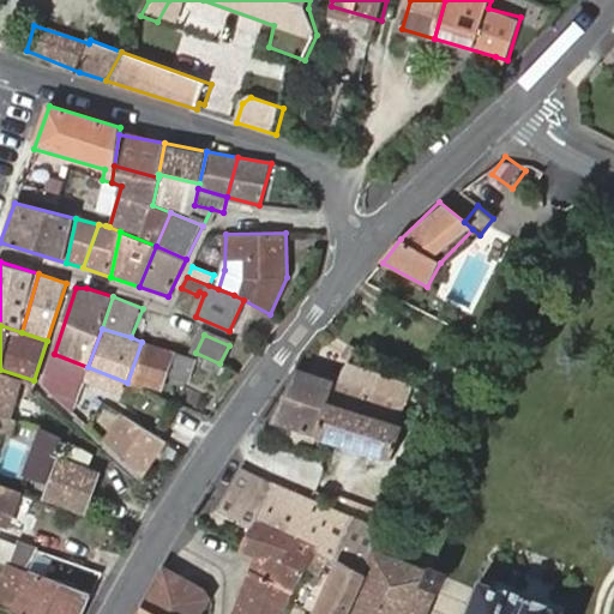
[(187,383),(197,359),(142,342),(127,383),(144,389),(146,384),(162,390),(169,375),(187,383)]
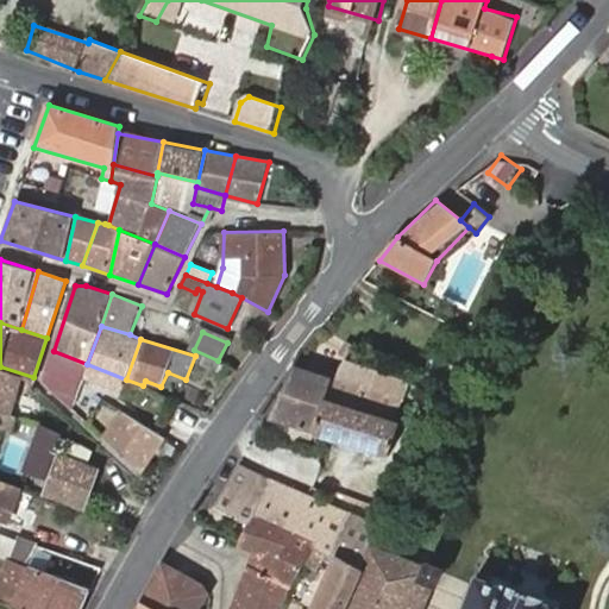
[(73,408),(87,364),(54,351),(43,380),(73,408)]
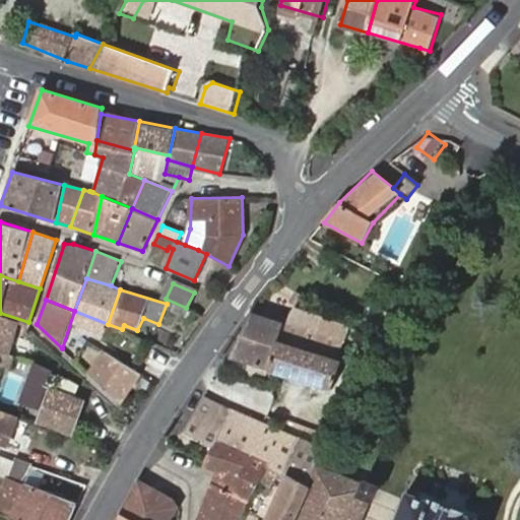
[(253,313),(229,359),(330,387),(338,362),(330,360),(336,341),(315,335),(315,331),(253,313)]
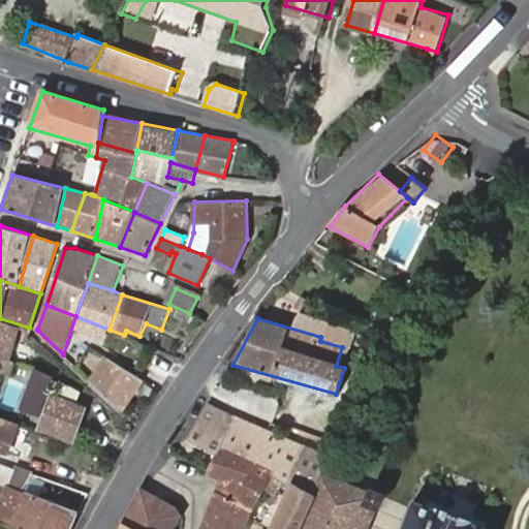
[(366,373),(376,351),(364,345),(354,368),(366,373)]
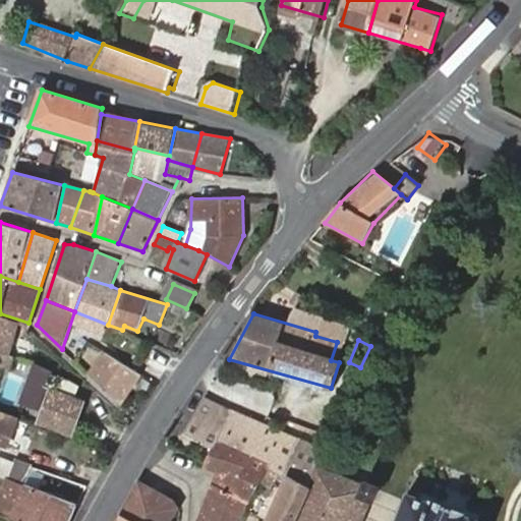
[(121,403),(139,371),(106,351),(91,375),(121,403)]
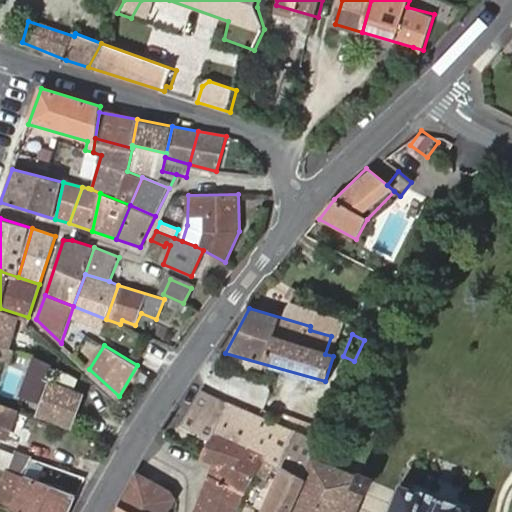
[(0,357),(11,361),(13,351),(0,346),(0,357)]
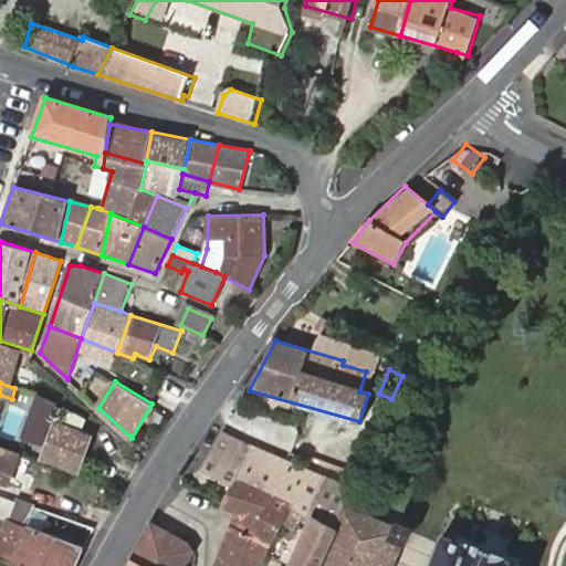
[(44,442),(58,402),(33,395),(20,435),(44,442)]
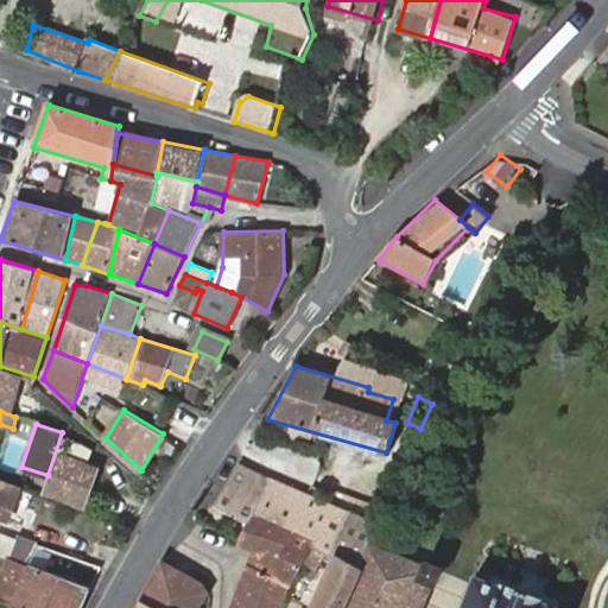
[(49,493),(84,505),(97,467),(62,455),(49,493)]
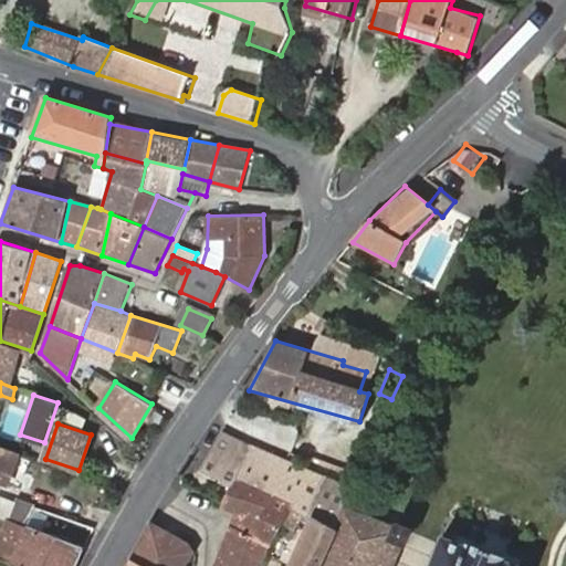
[(197,467),(234,484),(252,448),(220,432),(197,467)]
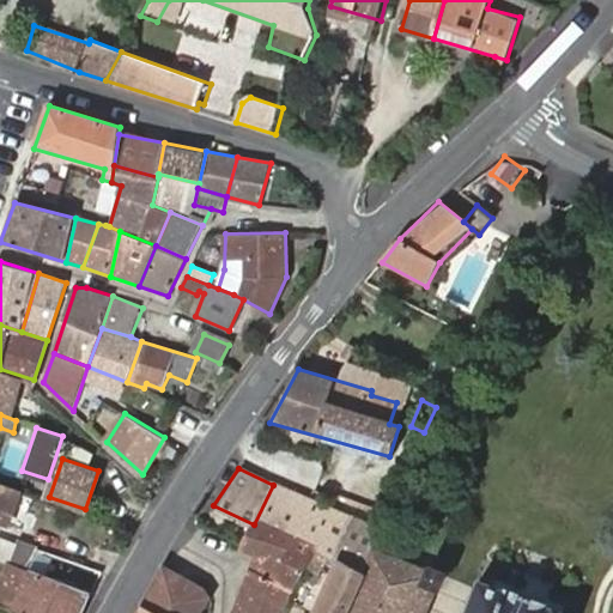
[(340,560),(358,520),(274,483),(273,485),(254,523),(314,550),(340,560)]
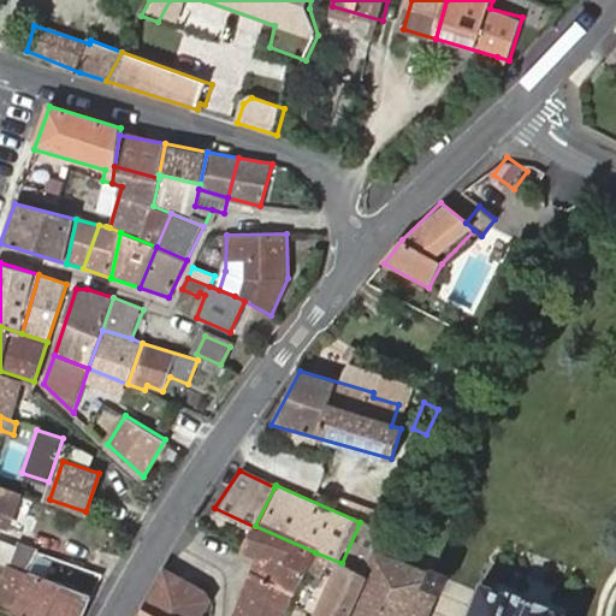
[(0,487),(0,522),(7,526),(19,496),(0,487)]
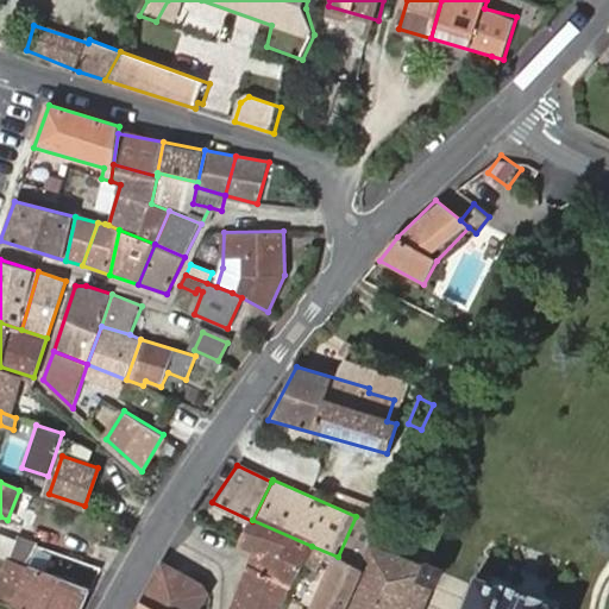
[(364,569),(375,546),(380,535),(382,527),(356,516),(338,557),(339,557),(364,569)]
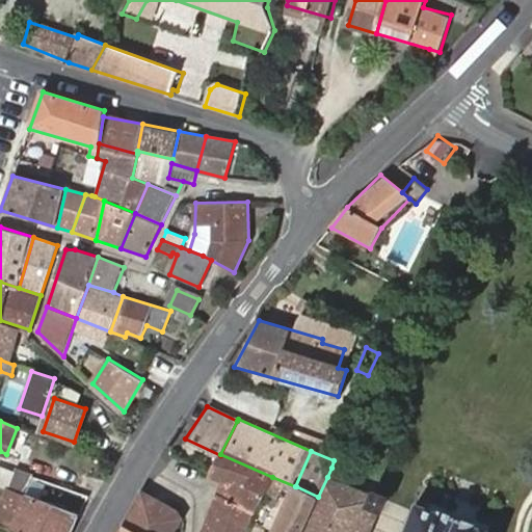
[(205,531),(247,531),(272,477),(220,454),(220,455),(211,475),(210,476),(227,482),(205,531)]
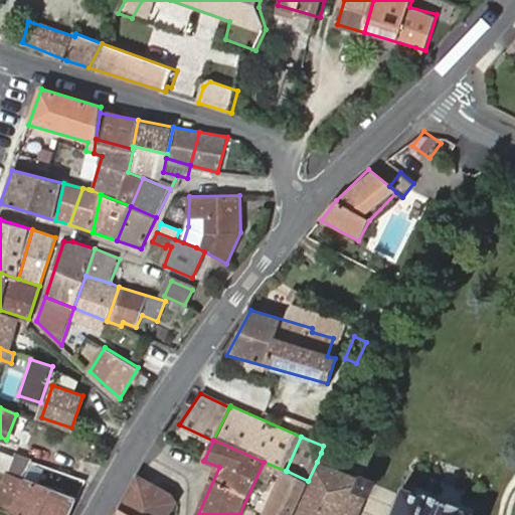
[(0,467),(12,471),(17,454),(0,448),(0,467)]
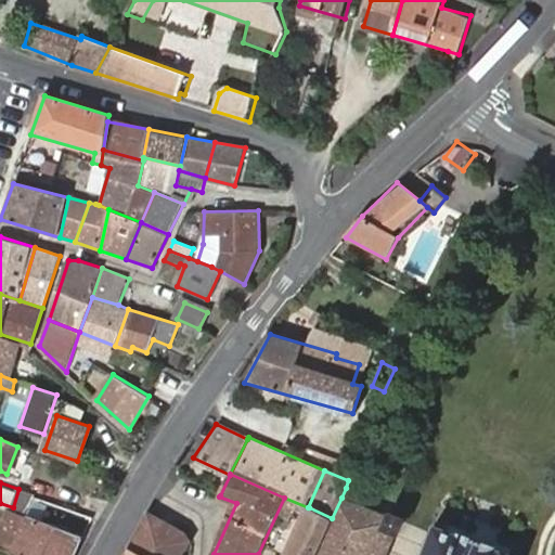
[(332,518),(314,554),(387,554),(397,536),(399,536),(407,518),(389,512),(387,516),(341,498),(332,518)]
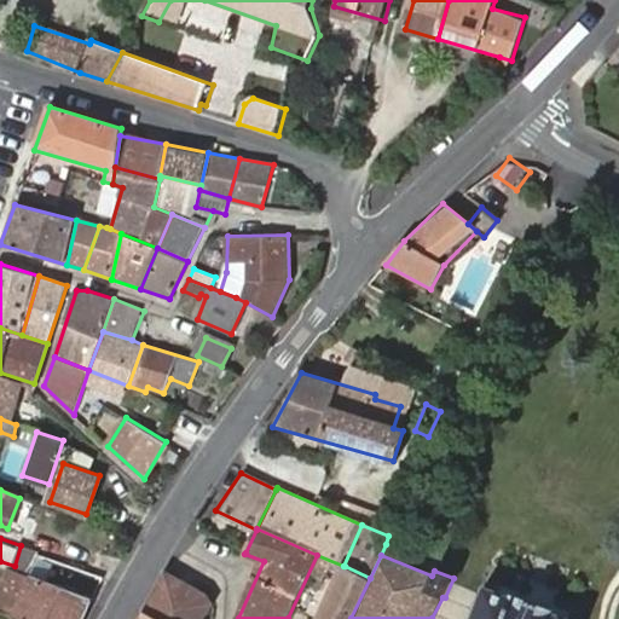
[(320,618),(351,618),(370,578),(345,566),(320,618)]
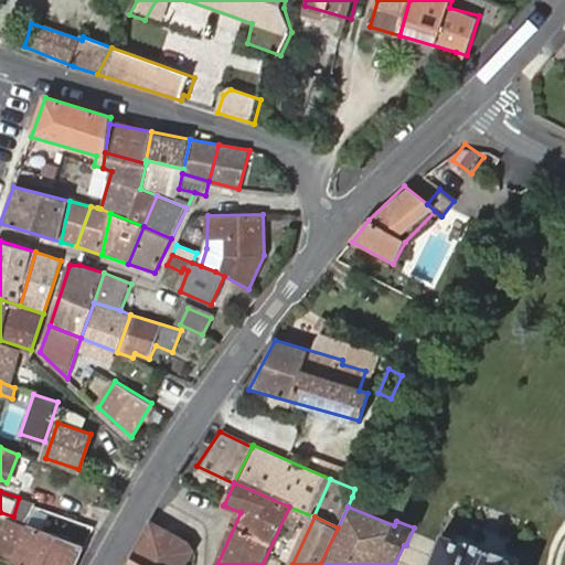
[(75,564),(85,546),(25,524),(12,519),(10,525),(18,529),(16,537),(23,541),(19,550),(2,543),(0,548),(0,558),(16,564),(75,564)]
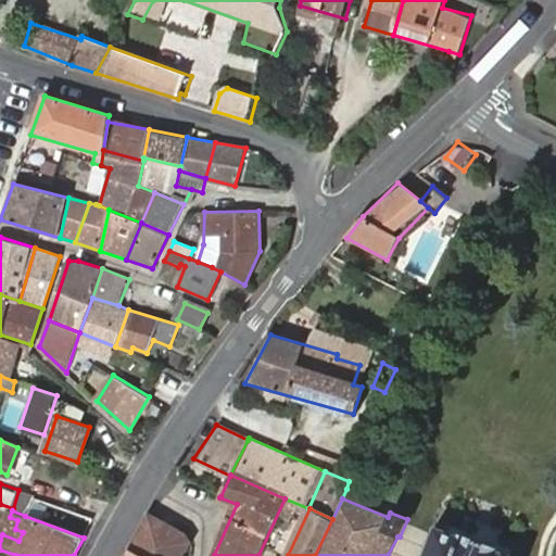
[(149,513),(129,547),(144,555),(181,555),(190,541),(184,533),(149,513)]
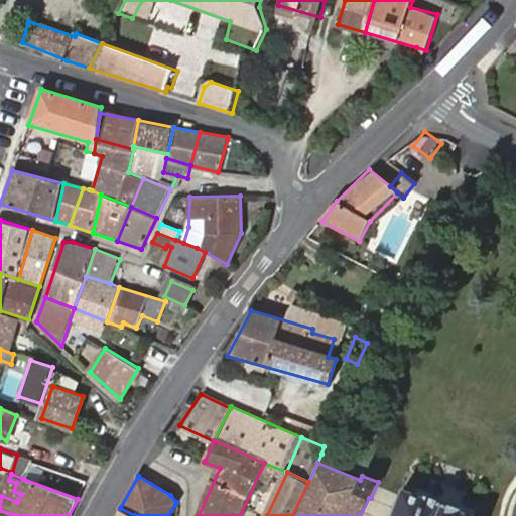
[(21,494),(14,491),(7,487),(2,496),(17,502),(21,494)]
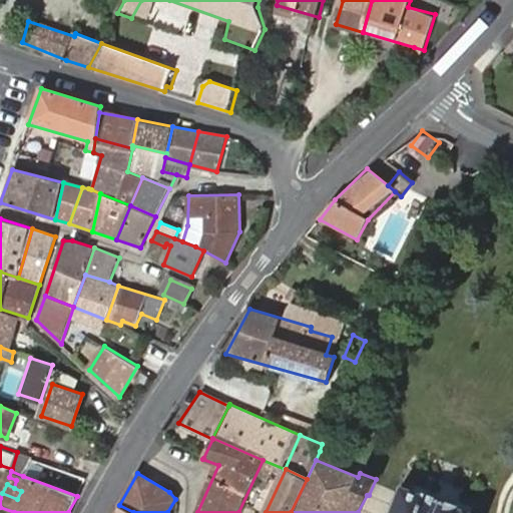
[(471,512),(403,487),(392,512),(471,512)]
